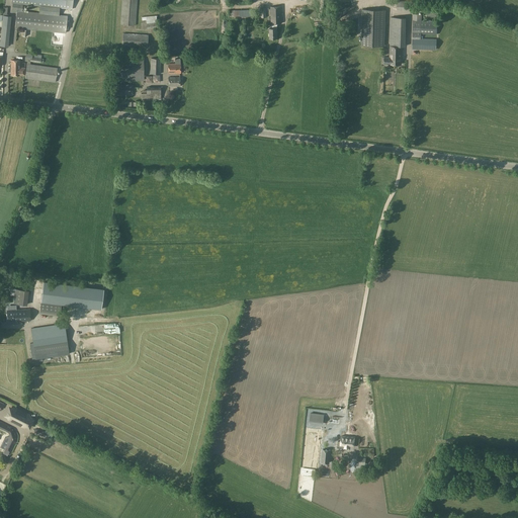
[(17,10),(17,3),(72,9),(72,0),(11,0),(12,3),(12,10),(16,11),(16,10),(17,10)]
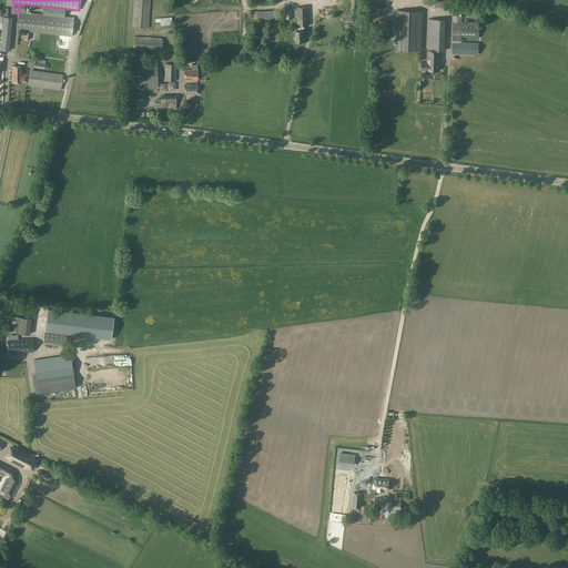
[(133,0),(132,27),(149,28),(150,0),(133,0)]
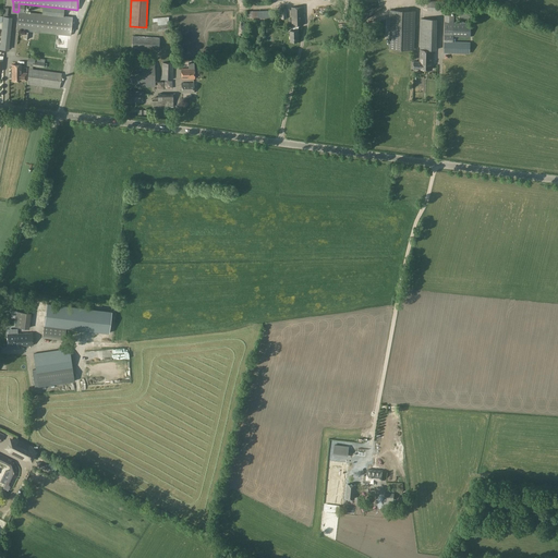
[(426,10),(437,9),(436,0),(426,1),(426,10)]
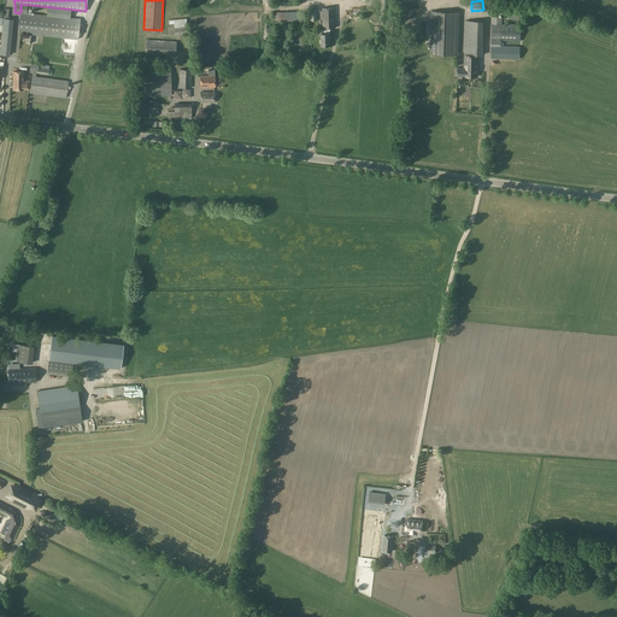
[(335,28),(335,9),(322,9),(323,28),(330,28),(335,28)]
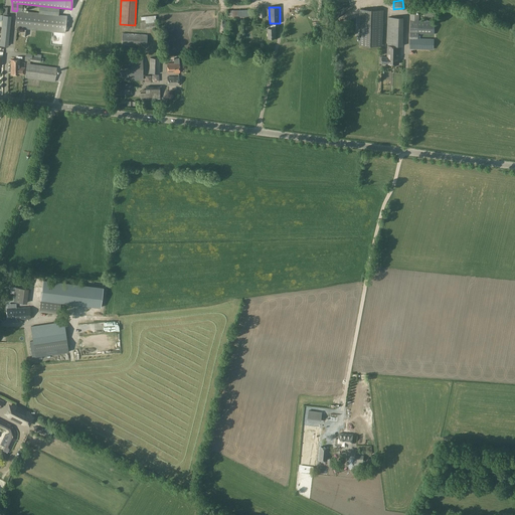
[(382,45),(382,25),(382,10),(360,9),(360,45),(382,45)]
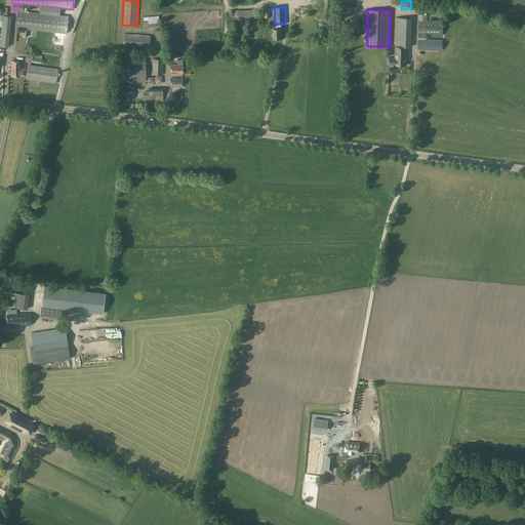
[(24,11),(16,11),(15,28),(66,33),(68,15),(24,11)]
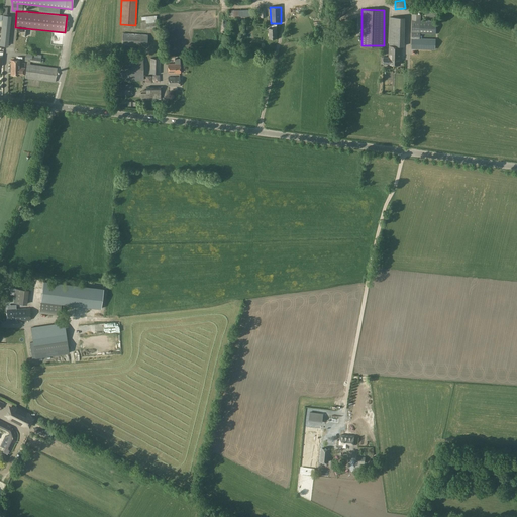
[(420,21),(420,19),(421,14),(412,14),(411,49),(435,49),(435,39),(420,39),(420,34),(436,34),(436,21),(420,21)]
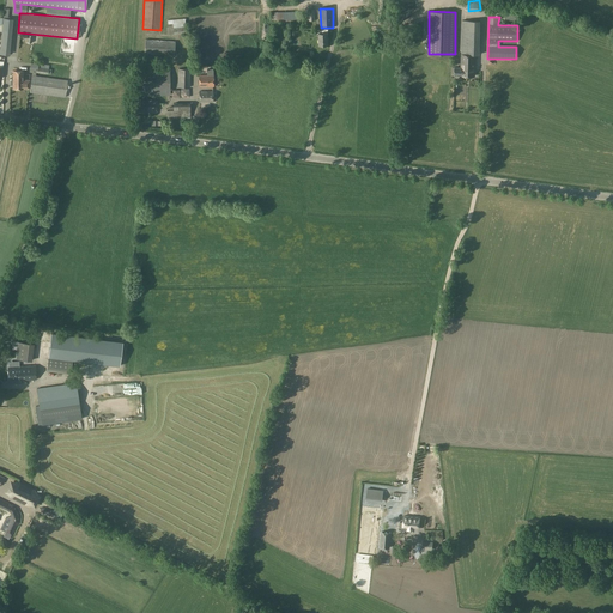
[(11,30),(12,19),(4,18),(2,30),(11,30)]
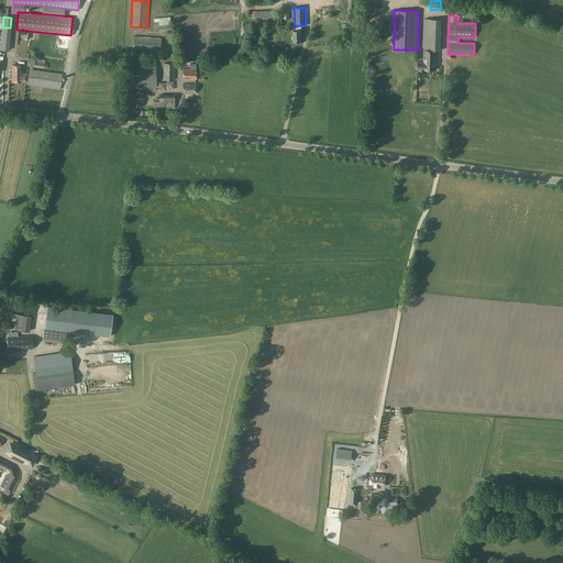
[(170,22),(169,18),(154,19),(154,22),(158,22),(159,32),(172,31),(170,24),(169,24),(169,22),(170,22)]
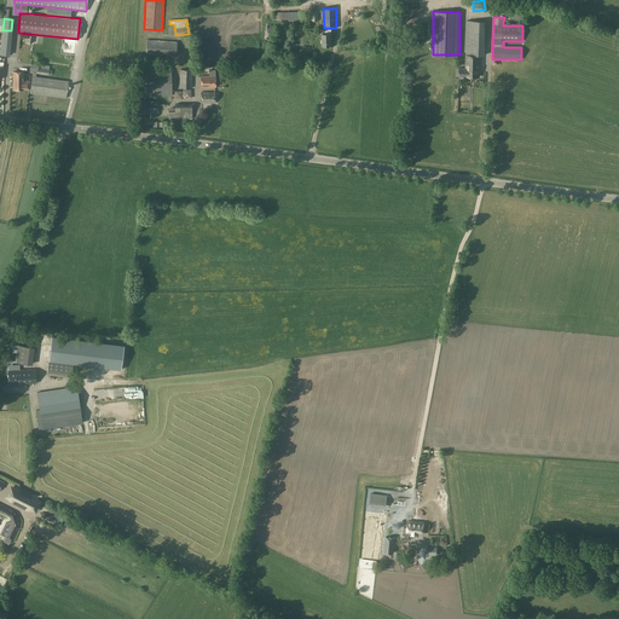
[(466,56),(467,56),(466,69),(460,69),(458,76),(479,77),(480,56),(484,56),(485,21),(467,21),(466,56)]
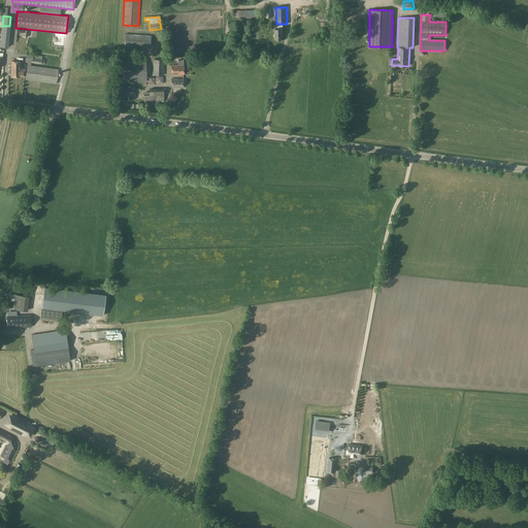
[(151,35),(125,34),(125,46),(151,48),(151,35)]
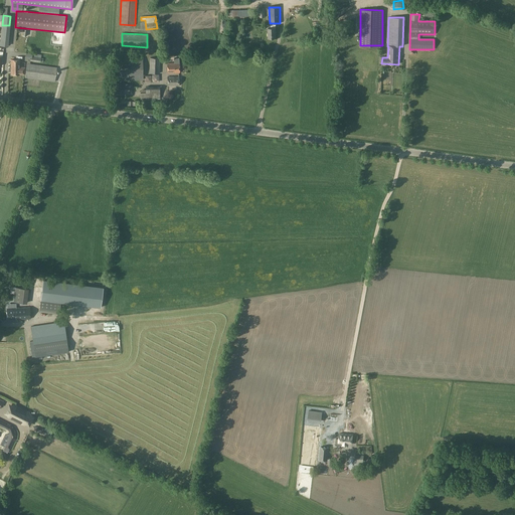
[(26,53),(25,59),(28,59),(27,62),(30,63),(30,61),(40,62),(41,57),(32,56),(32,54),(26,53)]
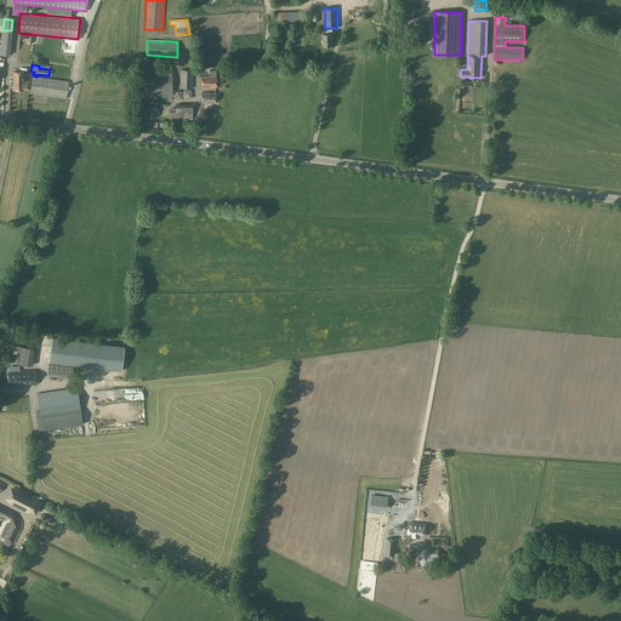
[(140,70),(141,97),(172,97),(172,69),(140,70)]
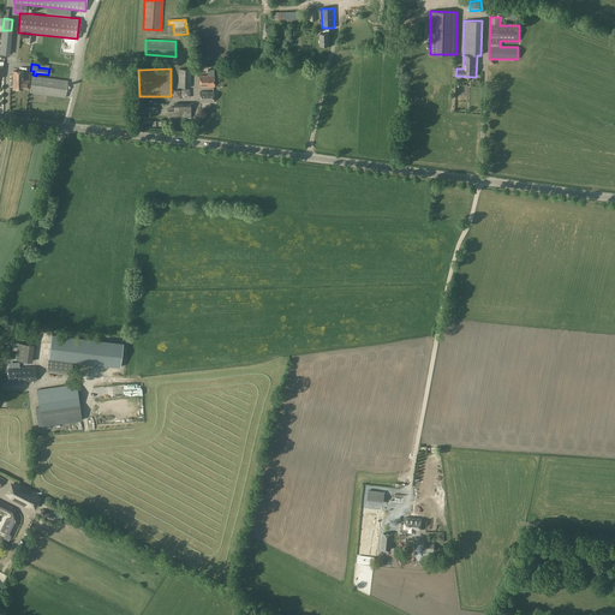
[(191,88),(191,70),(179,69),(178,88),(191,88)]
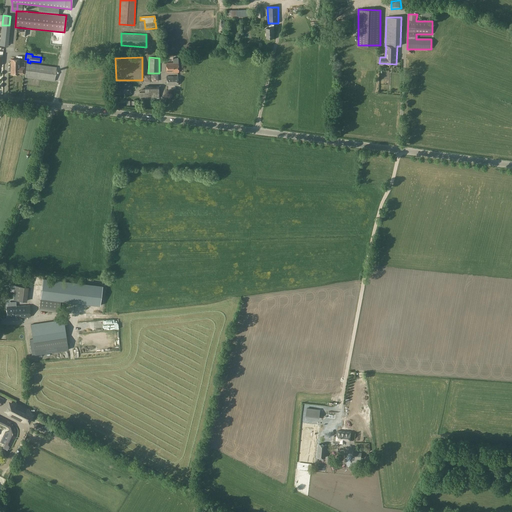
[(178,64),(178,58),(173,58),(173,63),(166,63),(167,73),(178,73),(178,64)]
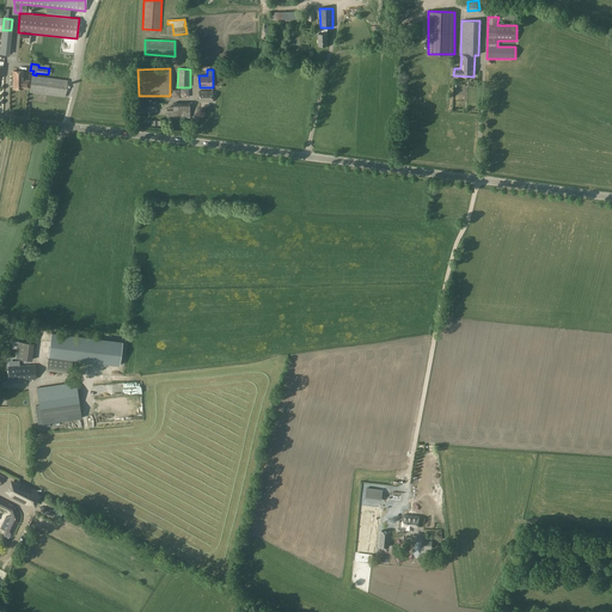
[(30,80),(23,79),(23,71),(13,71),(13,79),(12,79),(11,80),(11,84),(11,85),(13,85),(13,89),(30,89),(30,80)]
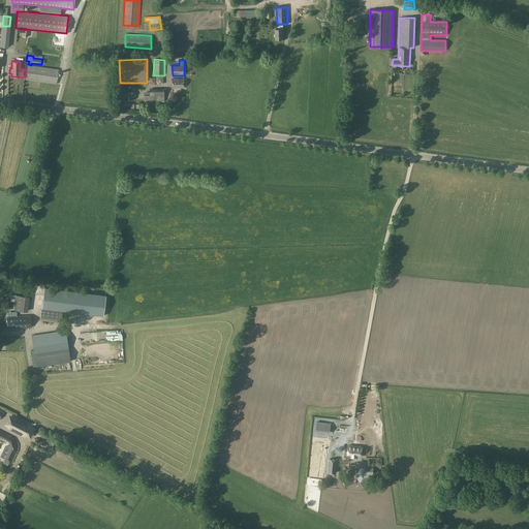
[(27,65),(26,76),(25,80),(57,84),(59,69),(27,65)]
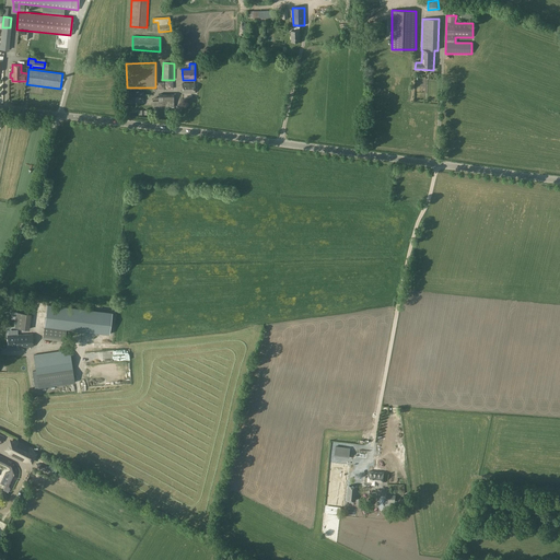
[(195,93),(195,83),(183,83),(183,93),(195,93)]
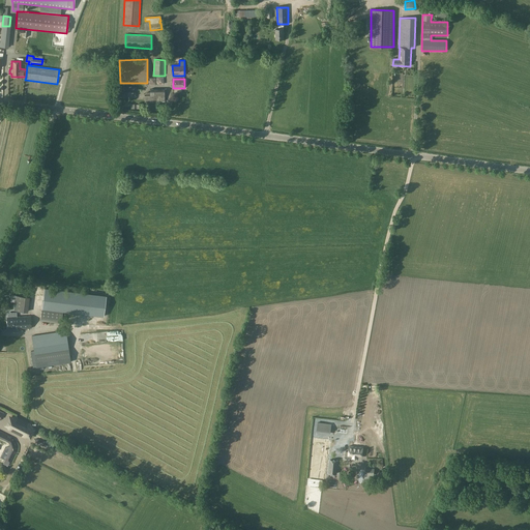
[(136,87),(118,86),(118,97),(136,97),(136,87)]
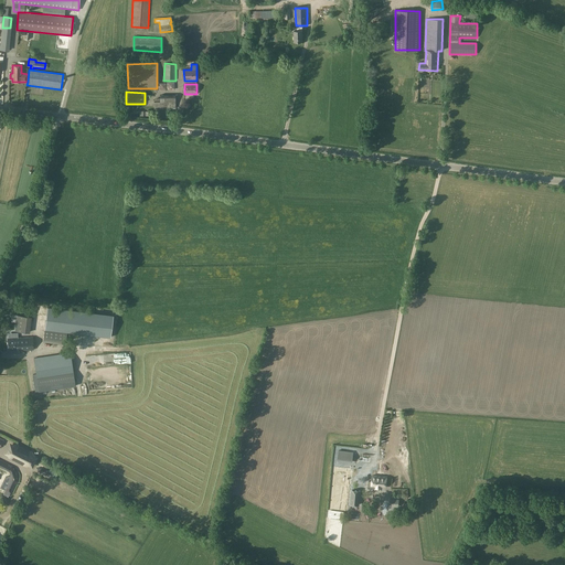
[(156,102),(153,102),(155,109),(164,109),(164,95),(160,95),(160,98),(160,102),(156,102)]
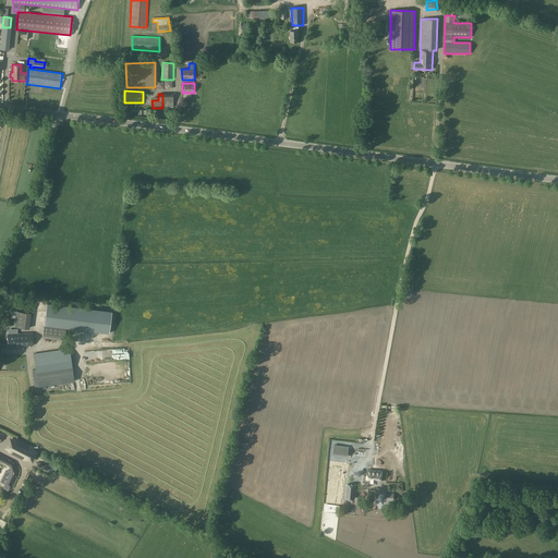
[(69,307),(47,304),(45,326),(67,328),(109,334),(112,312),(69,307)]
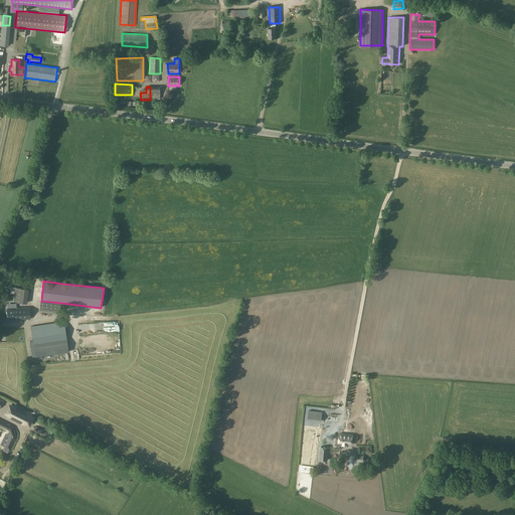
[(15,289),(15,302),(26,302),(26,289),(15,289)]
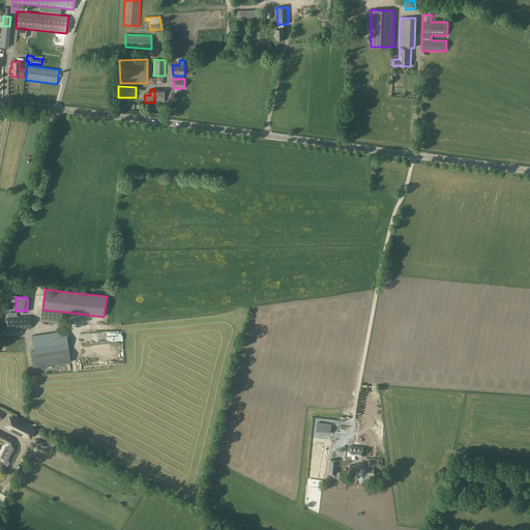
[(63,312),(42,310),(40,320),(62,323),(63,312)]
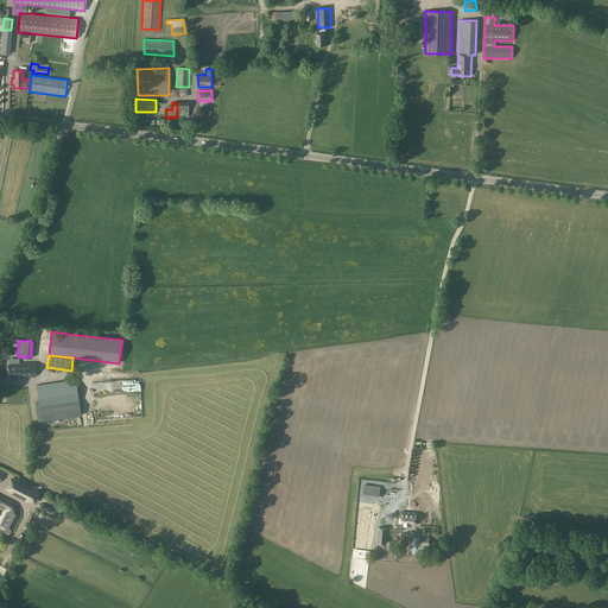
[(36,377),(36,362),(8,363),(8,378),(36,377)]
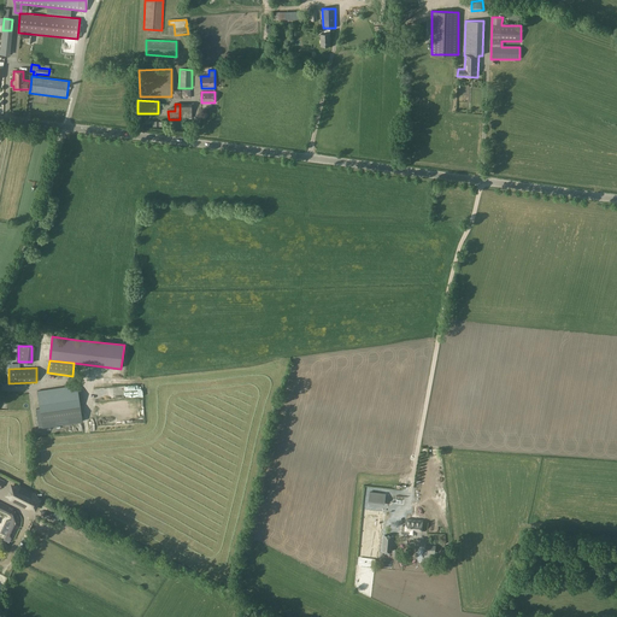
[(37,391),(40,409),(40,412),(81,406),(77,385),(56,388),(37,391)]
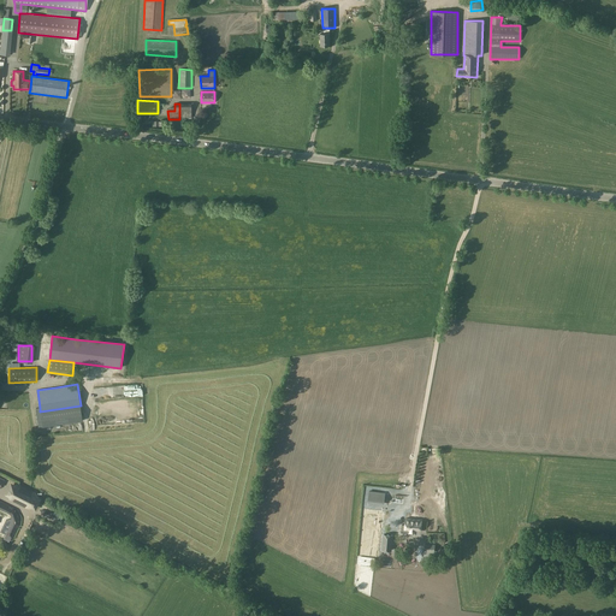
[(379,492),(369,491),(368,502),(378,503),(379,492)]
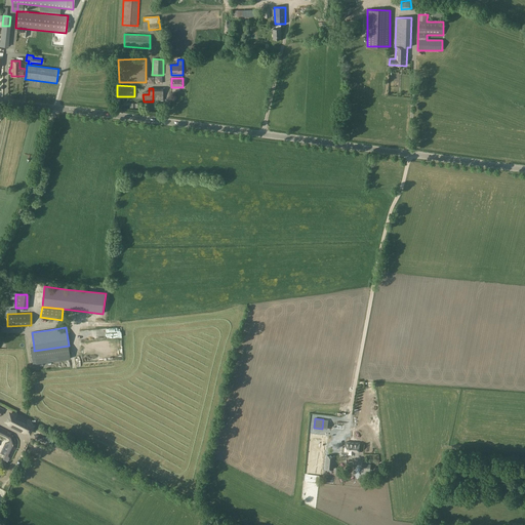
[(0,434),(8,438),(11,433),(0,427),(0,434)]
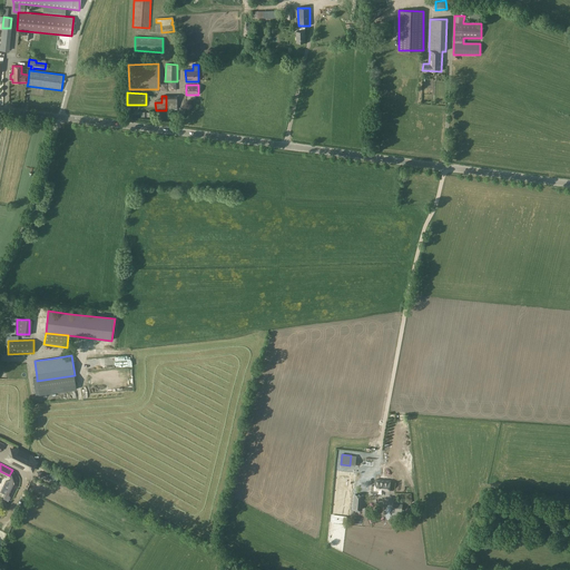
[(11,482),(5,494),(2,498),(9,501),(11,498),(18,485),(18,480),(16,473),(12,470),(9,475),(11,480),(11,482)]
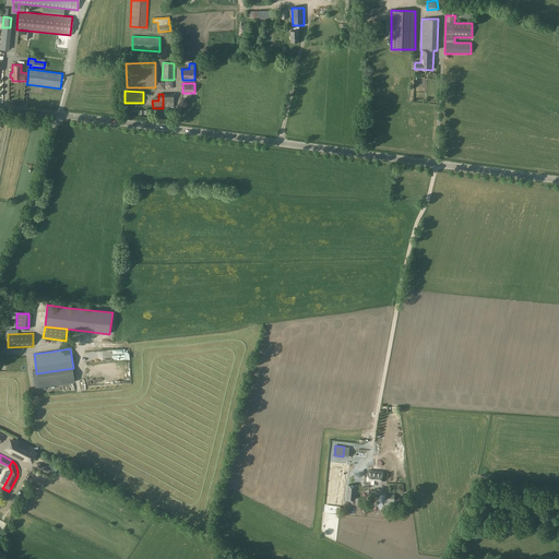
[(381,483),(382,473),(368,471),(368,476),(365,476),(365,480),(371,482),(371,484),(377,485),(378,482),(381,483)]
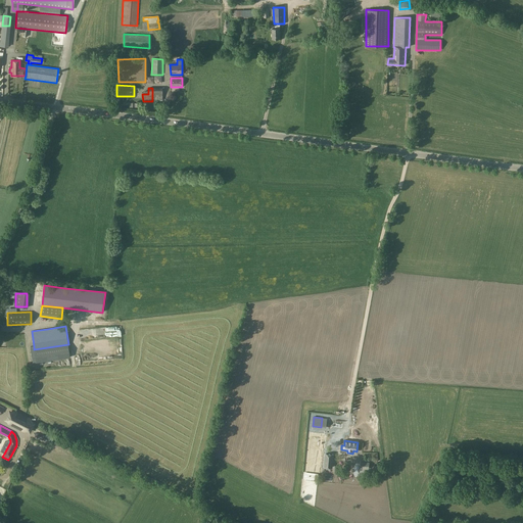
[(324,467),(332,468),(333,455),(326,454),(324,467)]
